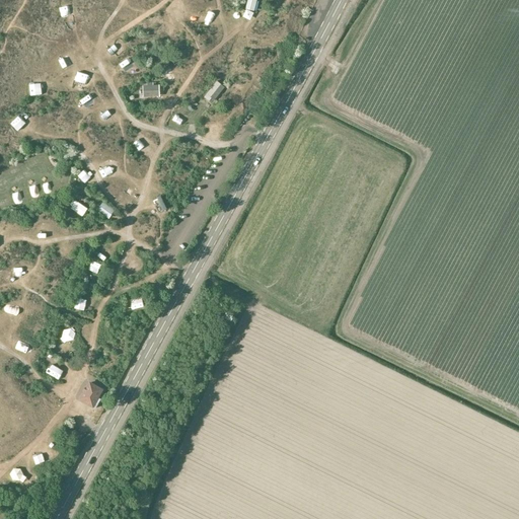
[(254,11),(257,0),(255,0),(247,0),(245,9),(254,11)]
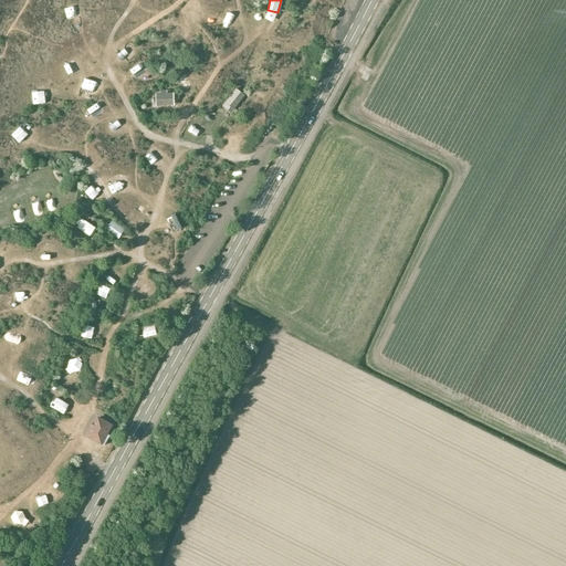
[(197,1),(184,4),(186,13),(199,10),(197,1)]
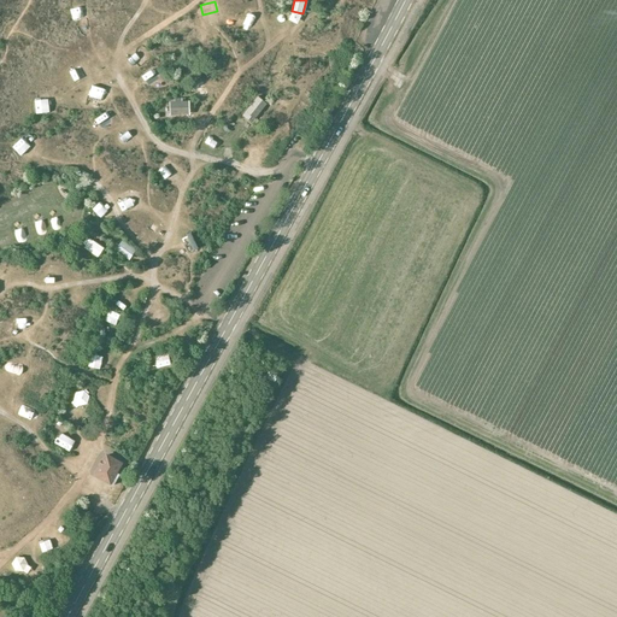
[(151,68),(146,78),(154,83),(160,72),(151,68)]
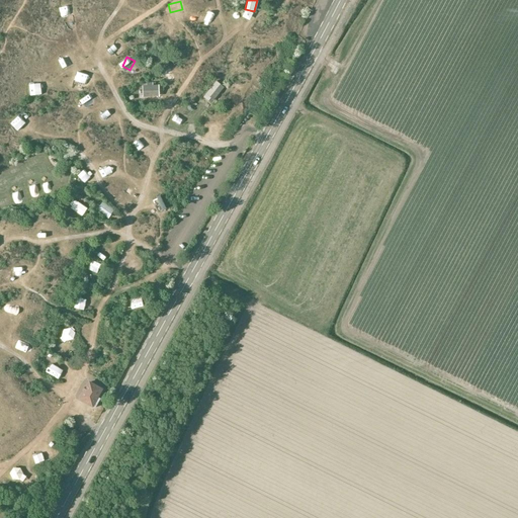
[(216,97),(223,89),(214,83),(207,92),(216,97)]
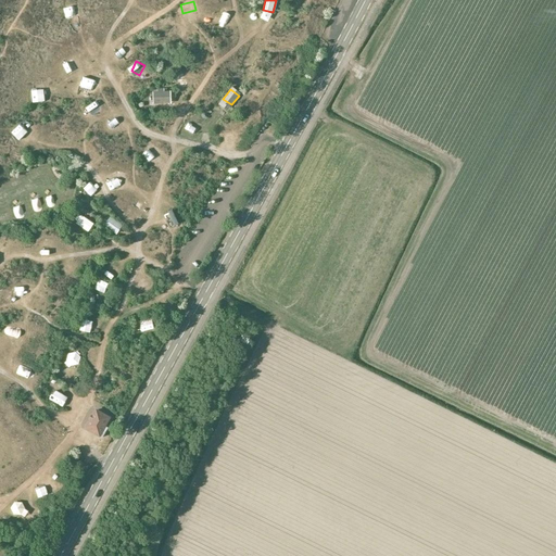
[(171,91),(153,91),(153,104),(171,103),(171,91)]
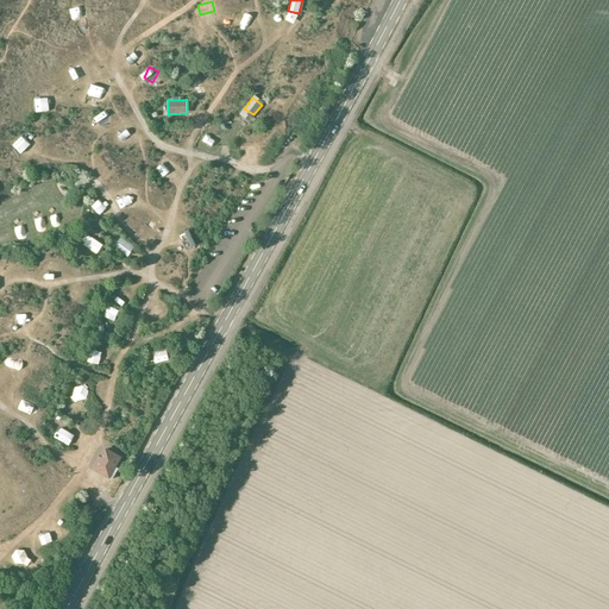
[(127,257),(135,246),(120,237),(113,246),(127,257)]
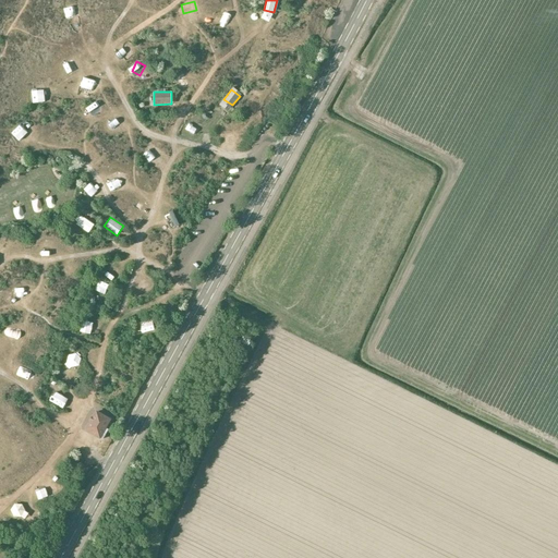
[(97,412),(86,431),(99,437),(110,420),(97,412)]
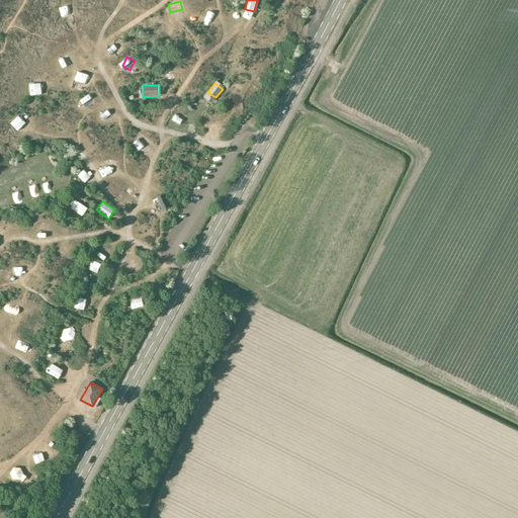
All buildings are outlined.
